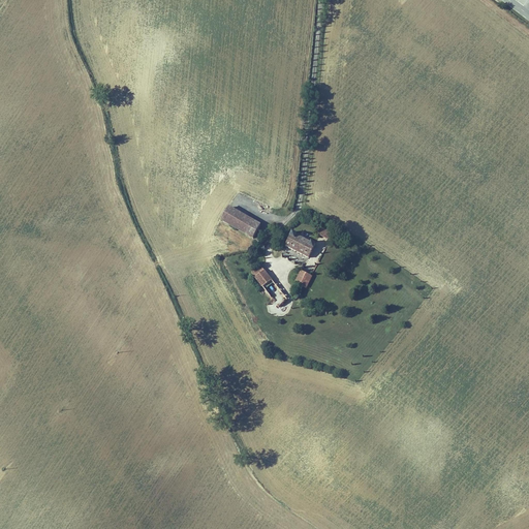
[(261,222),(229,204),(221,219),(253,238),(261,222)]
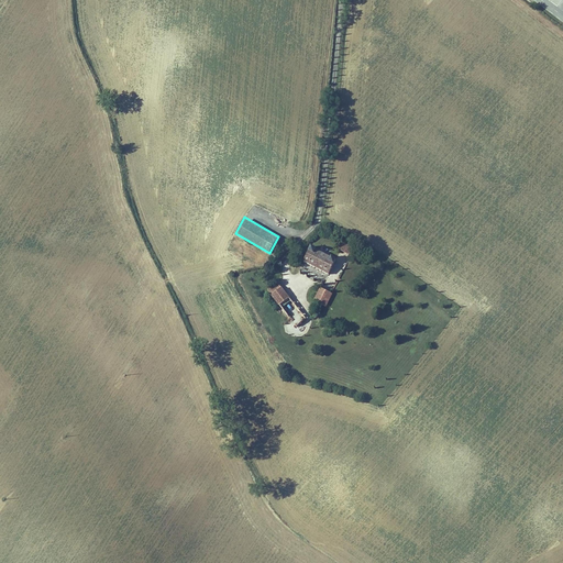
[(355,247),(342,241),(339,247),(352,254),(355,247)]
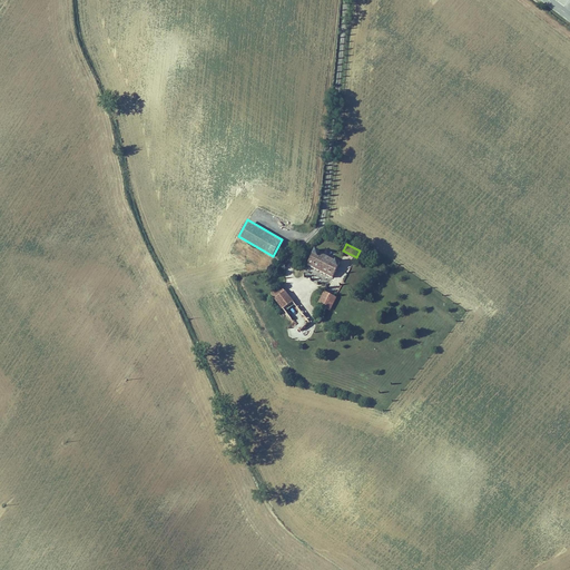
[(316,246),(307,264),(333,276),(342,258),(336,256),(335,258),(321,252),(322,248),(316,246)]
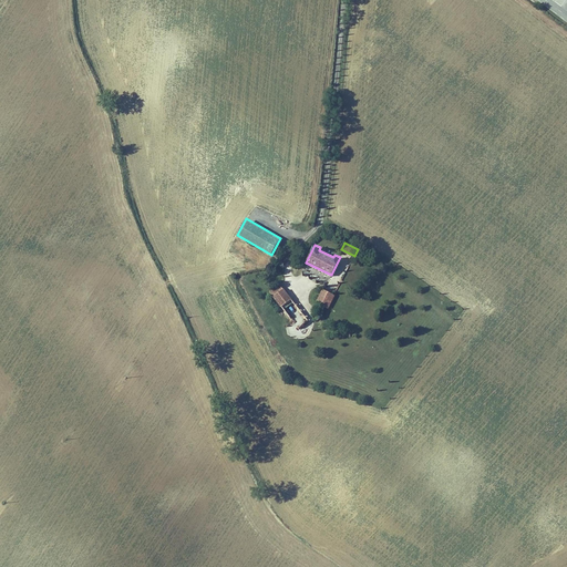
[(274,296),(284,288),(280,284),(270,291),(274,296)]
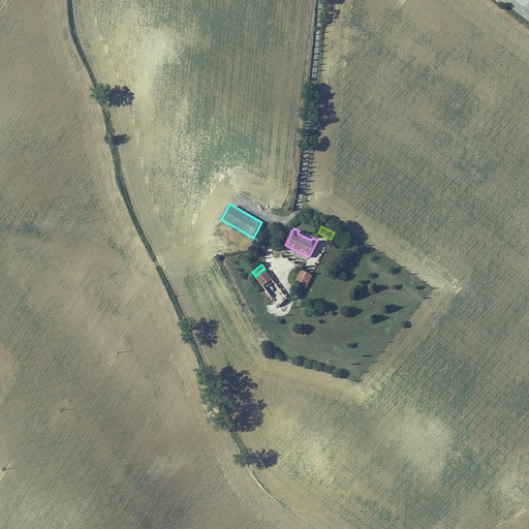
[(278,306),(288,299),(265,269),(255,276),(254,277),(278,306)]
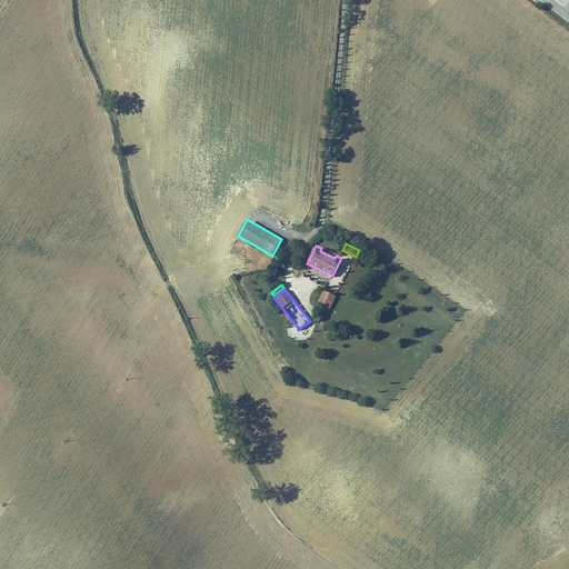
[(337,296),(325,290),(318,302),(330,309),(337,296)]
